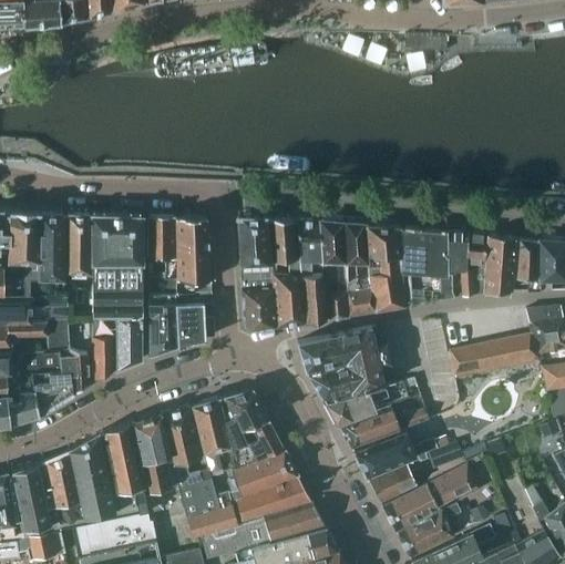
[(0,0),(0,26),(24,24),(23,0),(0,0)]
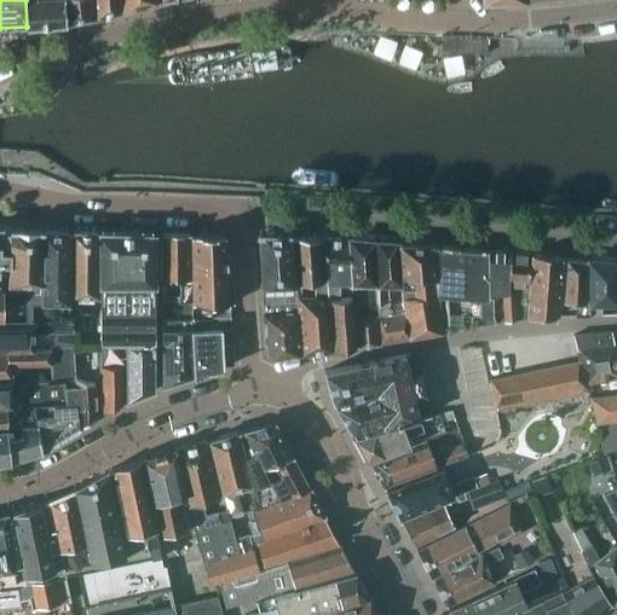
[(26,0),(27,27),(27,28),(67,24),(64,0),(26,0)]
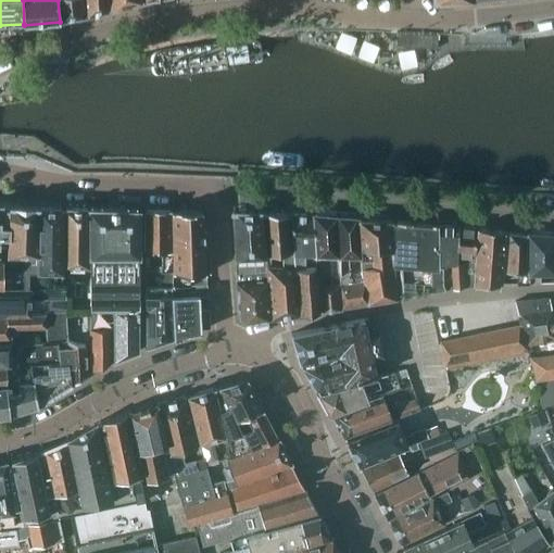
[(58,0),(60,22),(86,17),(83,0),(58,0)]
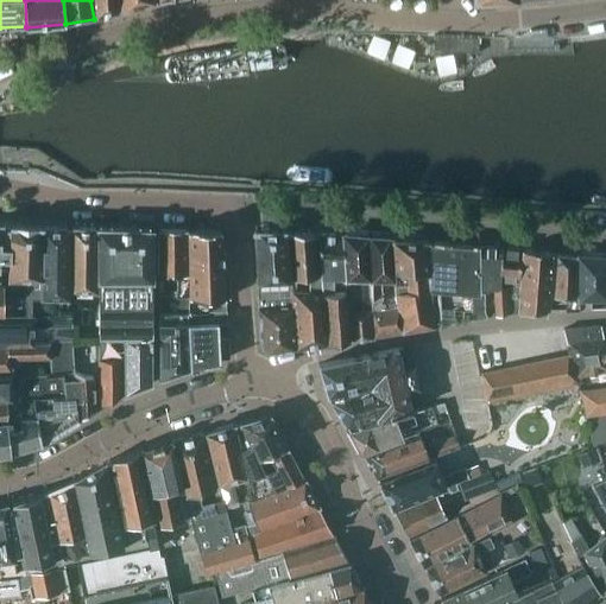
[(120,12),(120,5),(119,0),(90,0),(94,19),(103,16),(120,12)]
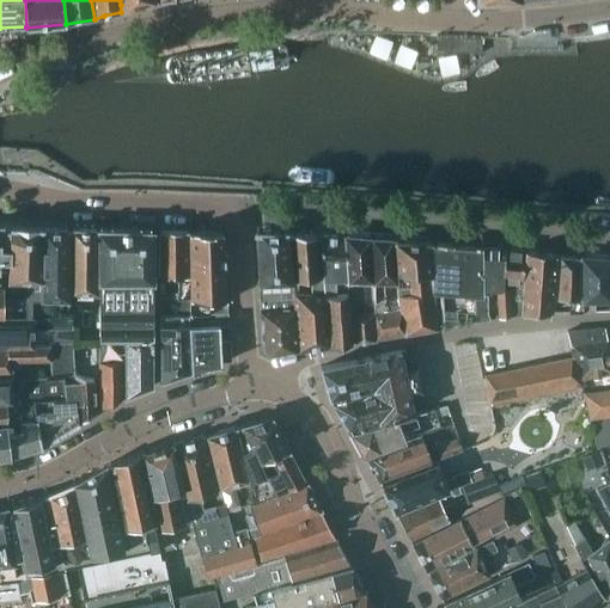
[(158,1),(157,0),(120,0),(121,5),(121,12),(158,1)]
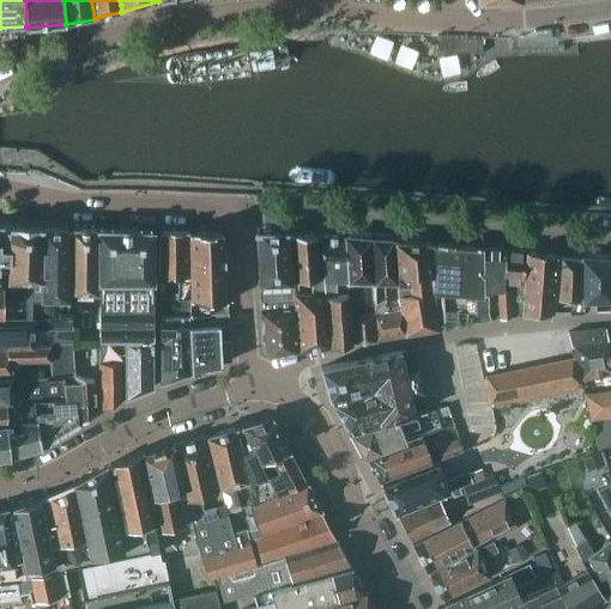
[(439,54),(484,58),(485,43),(439,40),(439,54)]
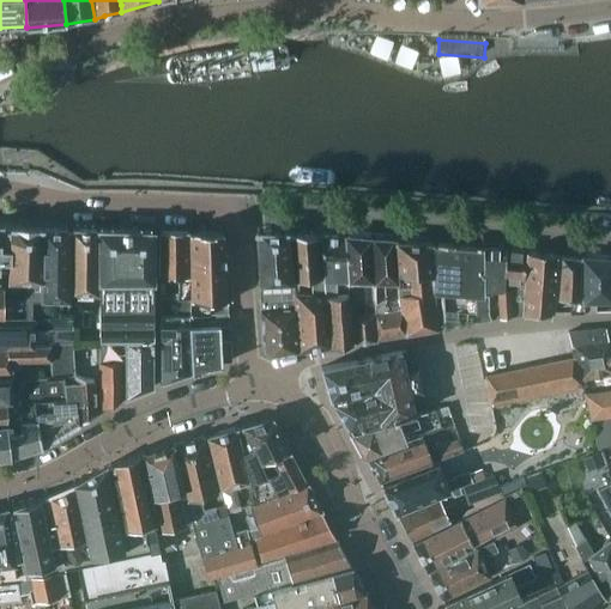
[(0,282),(1,282),(1,273),(8,273),(8,265),(11,230),(4,230),(0,230),(0,282)]
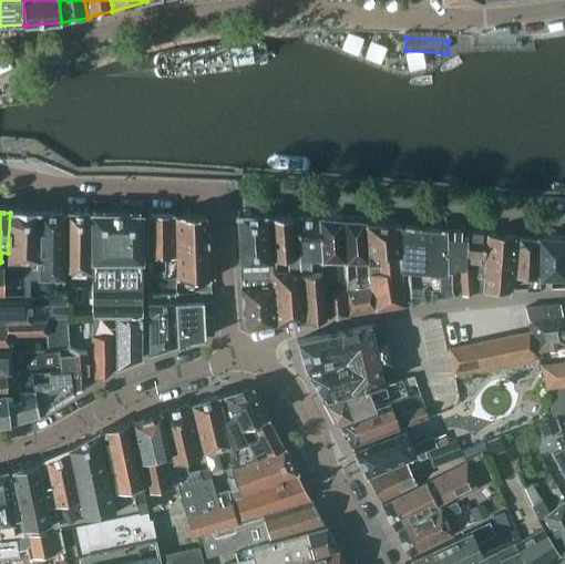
[(8,253),(8,260),(22,260),(22,280),(39,280),(41,214),(10,213),(8,245),(8,253)]
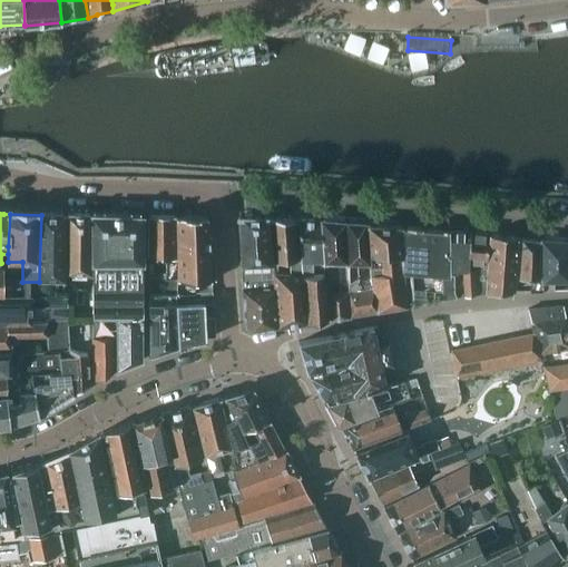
[(65,241),(65,216),(41,215),(39,282),(66,282),(65,250),(65,241)]
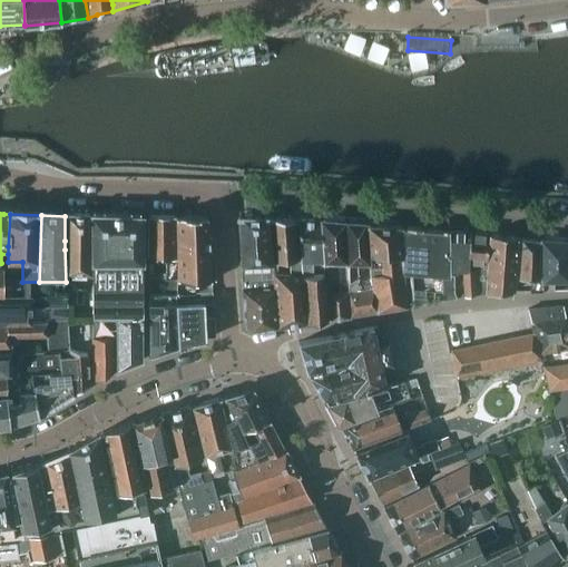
[(94,241),(92,241),(92,217),(68,216),(68,241),(65,241),(65,250),(68,250),(68,276),(92,276),(92,273),(92,250),(94,250),(94,241)]
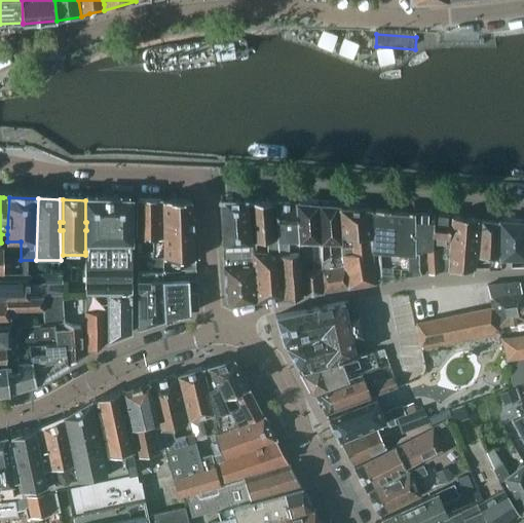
[(107,296),(107,300),(133,301),(133,294),(136,294),(139,294),(139,282),(136,282),(133,282),(133,201),(86,200),(86,222),(86,230),(86,252),(86,296),(107,296)]
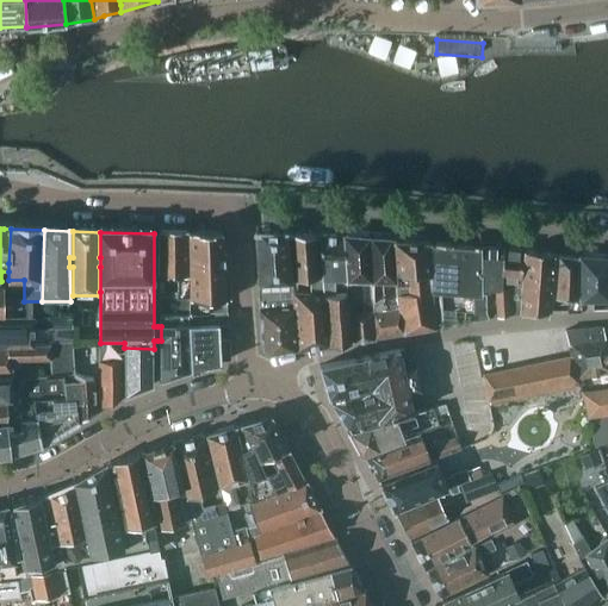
[(179,279),(180,300),(191,300),(188,233),(161,233),(161,257),(160,277),(179,279)]
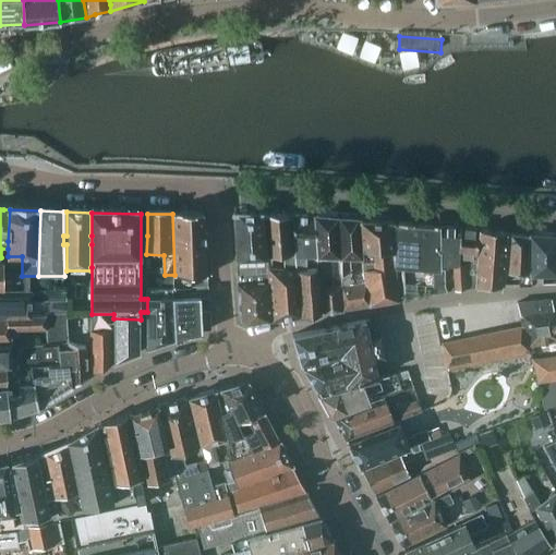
[(176,276),(174,277),(173,290),(185,290),(193,290),(192,278),(208,277),(205,215),(174,215),(176,246),(176,276)]
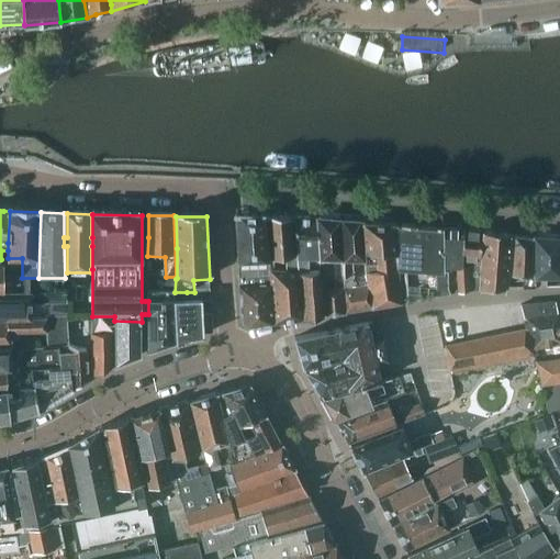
[(258,263),(259,279),(270,279),(266,216),(236,216),(239,263),(258,263)]
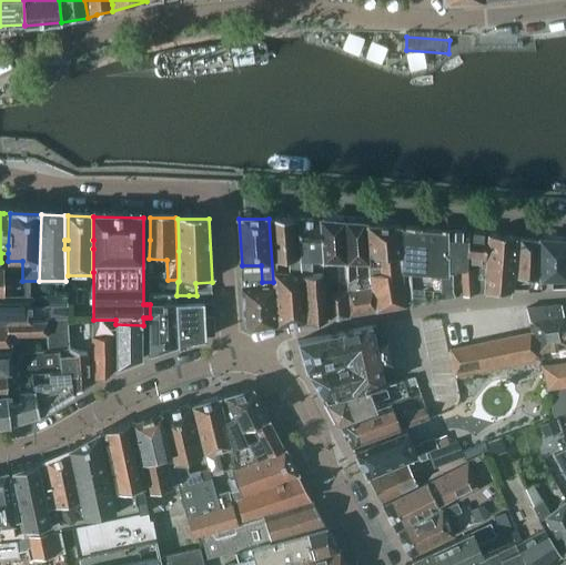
[(291,275),(303,278),(302,261),(300,261),(296,221),(270,220),(270,221),(271,231),(270,231),(274,274),(279,274),(279,263),(290,262),(291,275)]
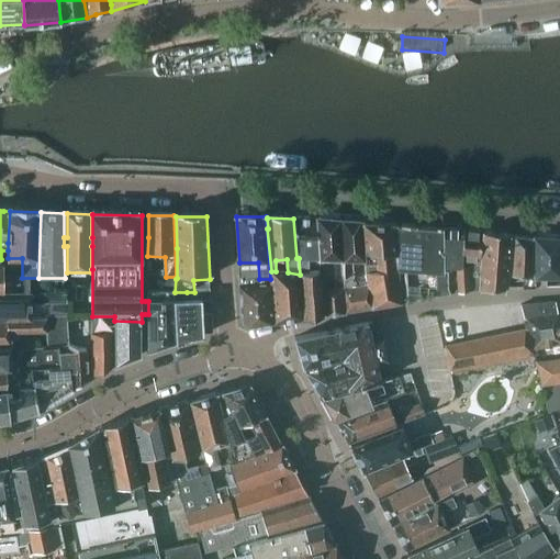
[(295,220),(299,258),(300,275),(311,275),(310,260),(320,260),(317,221),(295,220)]
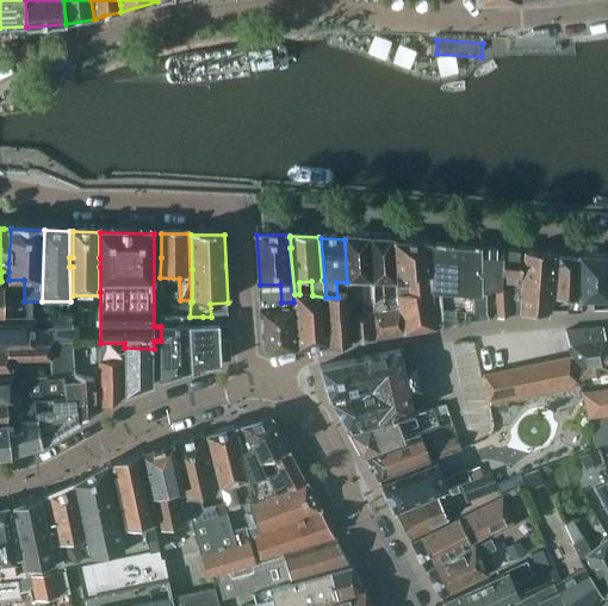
[(353,345),(377,342),(376,316),(372,242),(345,239),(347,282),(347,283),(363,283),(364,304),(365,304),(366,316),(351,316),(353,345)]
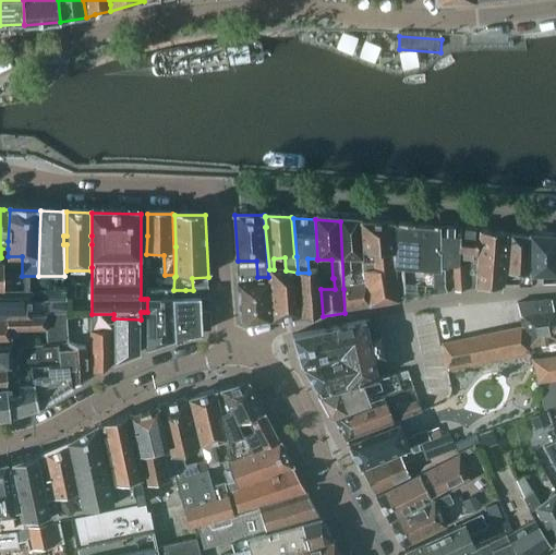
[(361,222),(340,221),(343,289),(357,287),(352,279),(351,262),(363,262),(361,222)]
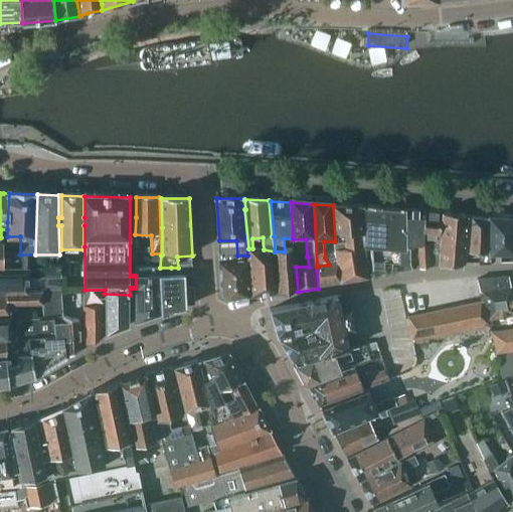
[(345,234),(365,234),(364,207),(333,205),(335,241),(335,247),(336,251),(346,250),(345,240),(345,234)]
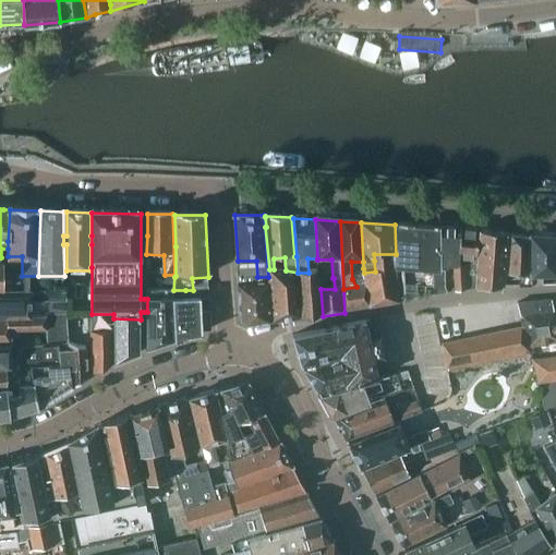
[(399,226),(395,225),(396,254),(396,270),(399,304),(406,303),(405,270),(420,272),(420,227),(414,227),(414,226),(399,225),(399,226)]
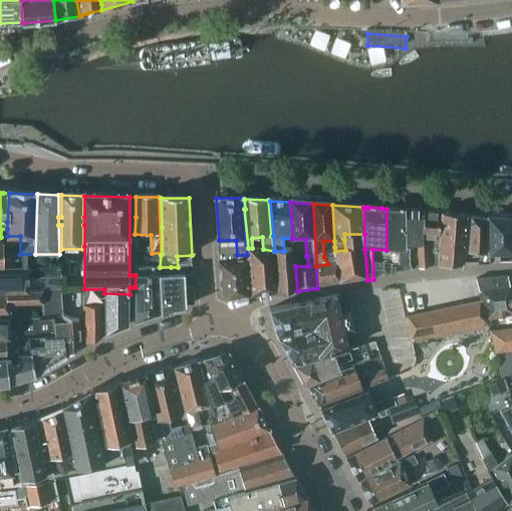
[(400,210),(387,209),(387,250),(399,250),(401,273),(413,271),(411,266),(410,251),(407,251),(406,211),(406,210),(400,210)]
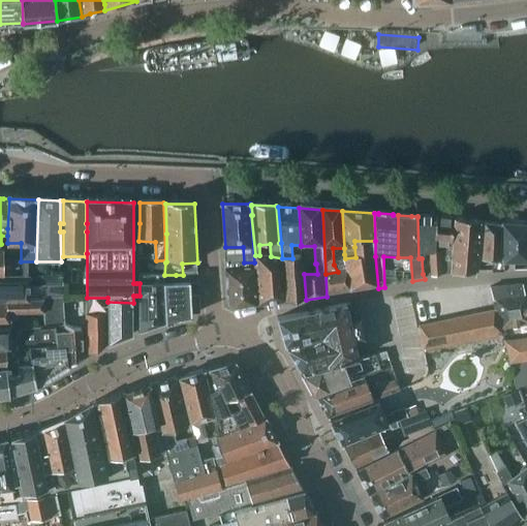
[(417,217),(419,258),(422,258),(429,258),(432,278),(443,276),(442,251),(436,251),(436,247),(435,247),(437,218),(417,217)]
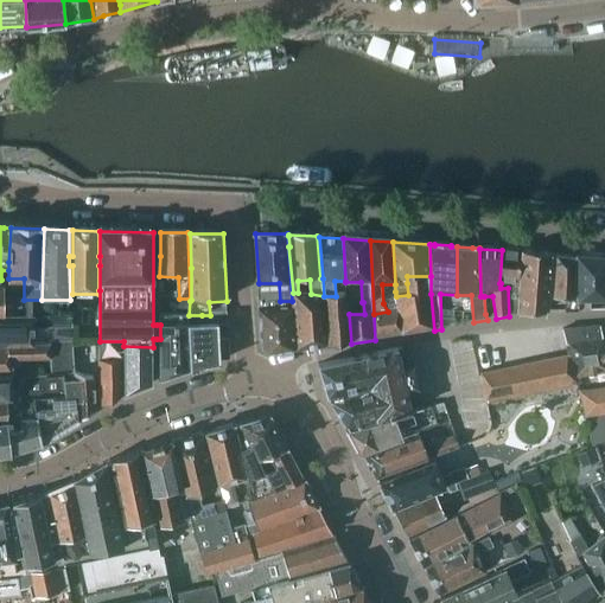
[(518,315),(521,284),(522,252),(522,251),(502,250),(500,283),(501,283),(501,288),(508,288),(509,316),(518,315)]
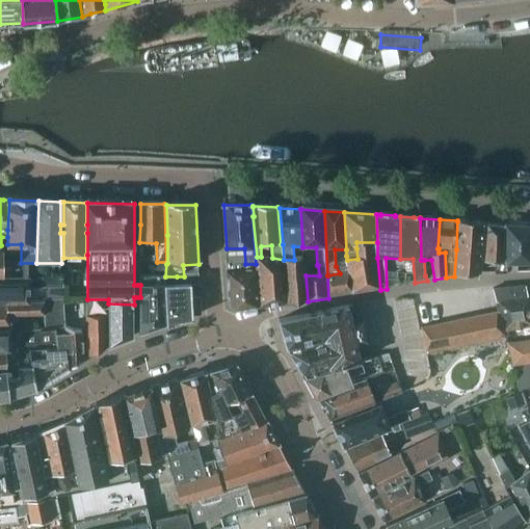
[(457,221),(456,249),(454,276),(480,274),(481,262),(484,225),(457,221)]
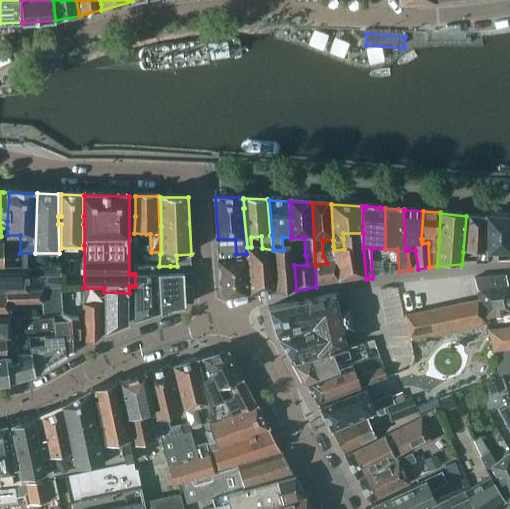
[(488,218),(466,216),(463,252),(479,253),(479,264),(489,264),(488,218)]
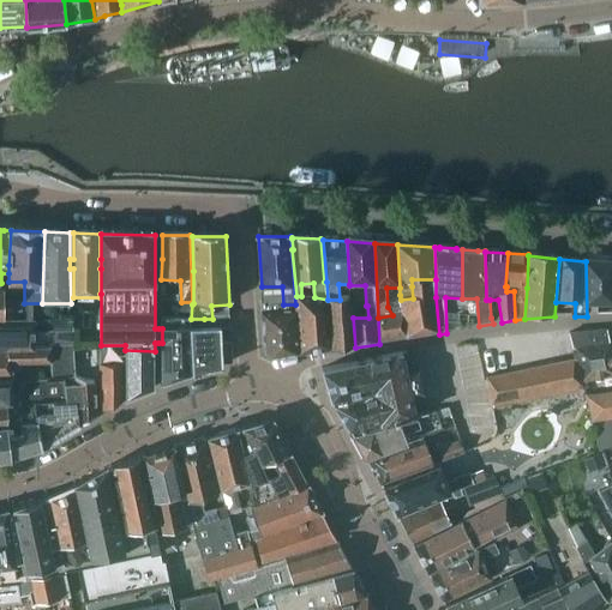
[(611,264),(586,261),(587,316),(599,315),(598,306),(611,306),(611,264)]
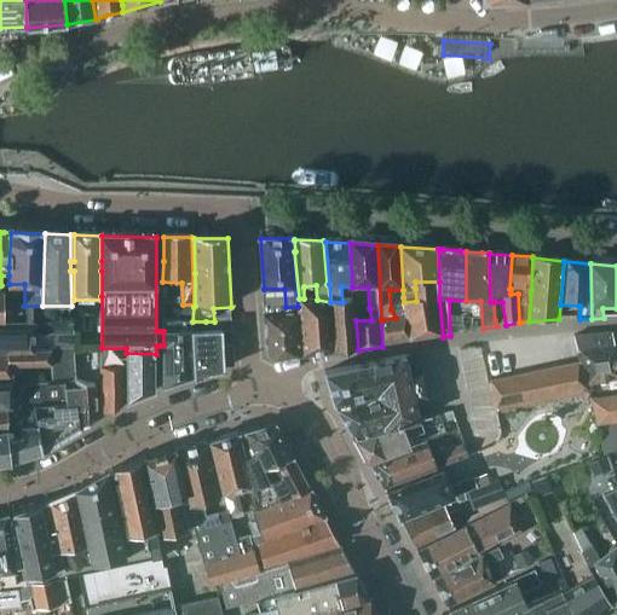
[(403,302),(407,315),(410,342),(443,337),(439,300),(439,282),(415,282),(415,289),(416,301),(404,302),(403,302)]
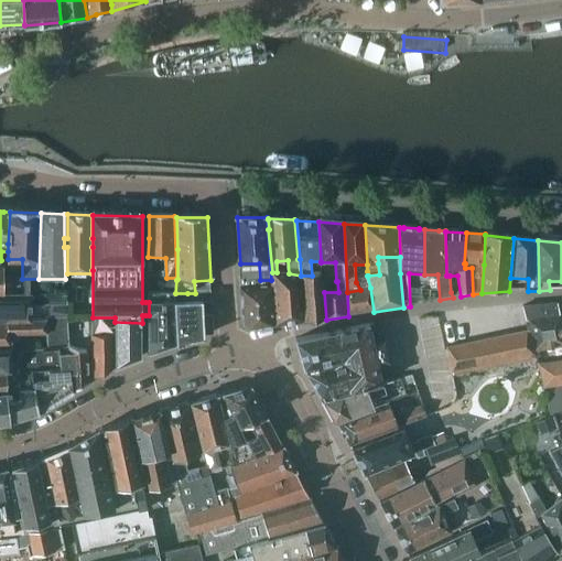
[(289,273),(277,272),(272,272),(276,326),(304,323),(301,276),(289,273)]
